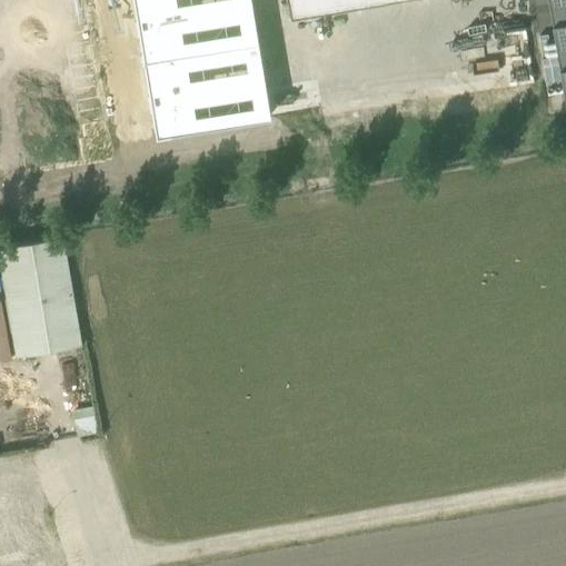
[(251,0),(132,0),(156,139),(271,120),(251,0)]
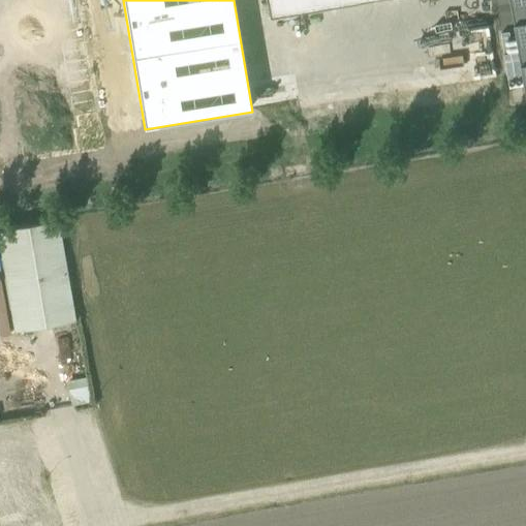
[(267,0),(270,19),(377,0),(267,0)]
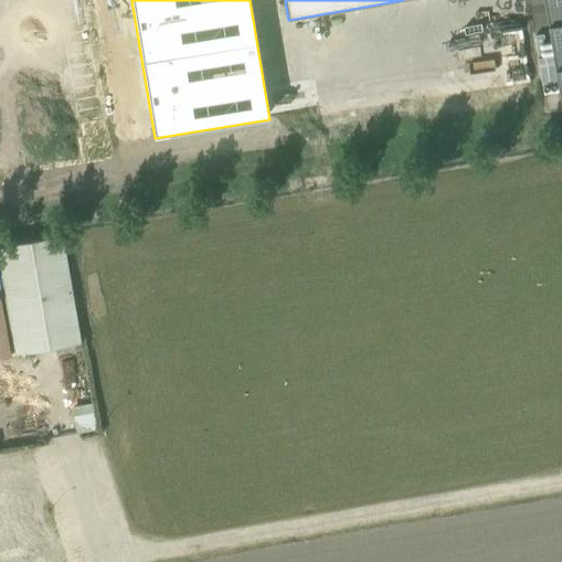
[(561,0),(549,0),(561,75),(561,0)]
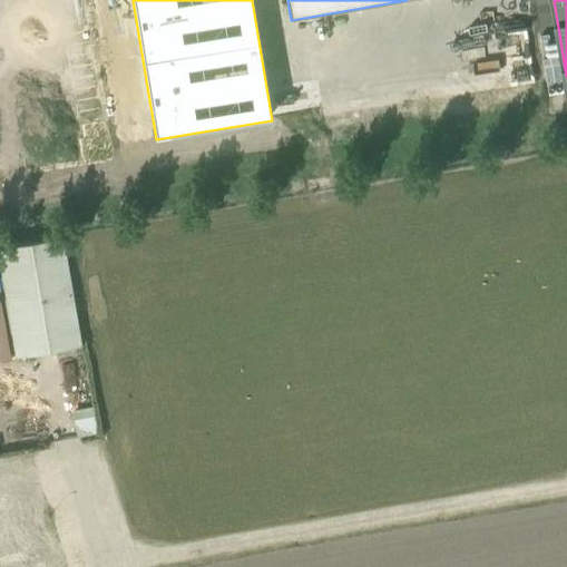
[(338,100),(341,107),(353,101),(350,95),(338,100)]
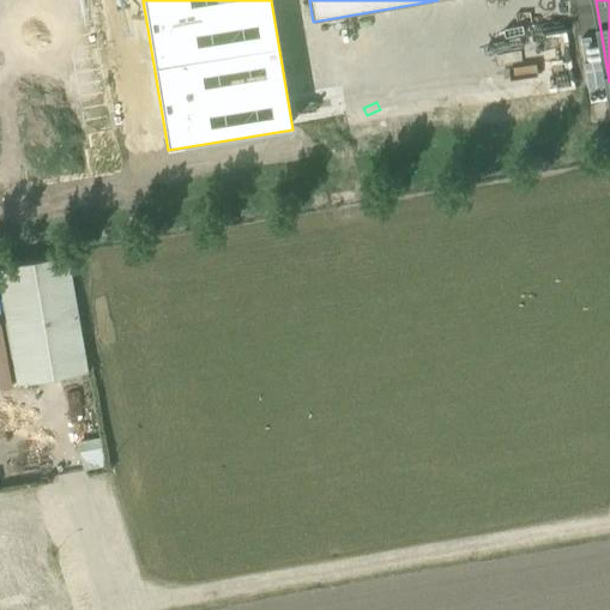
[(89,375),(70,258),(0,270),(0,285),(17,387),(89,375)]
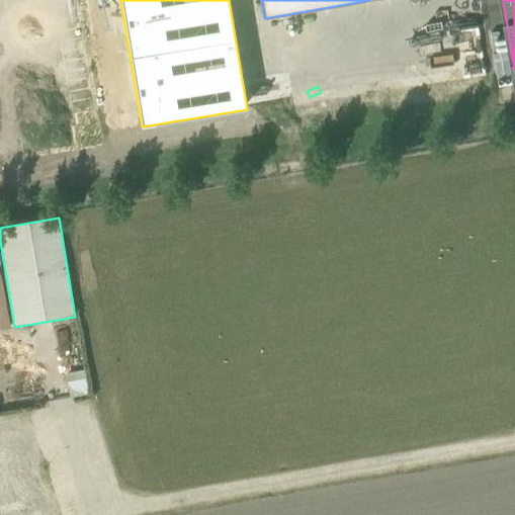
[(71,374),(73,398),(91,396),(88,372),(71,374)]
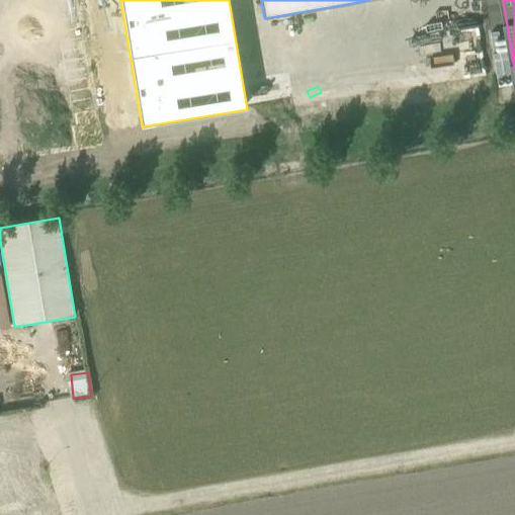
All buildings are outlined.
